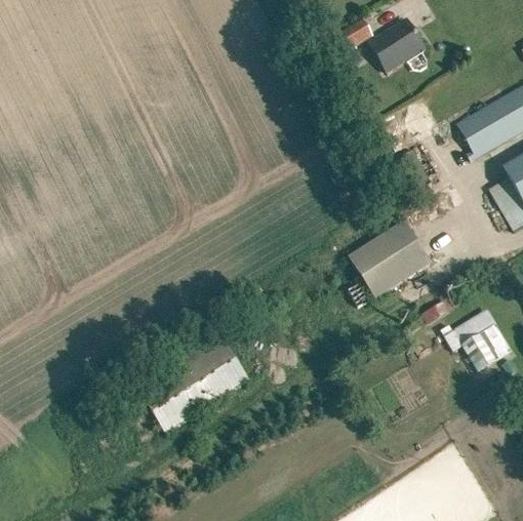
[(358,49),(356,46),(373,36),(363,18),(328,39),(340,59),(358,49)]
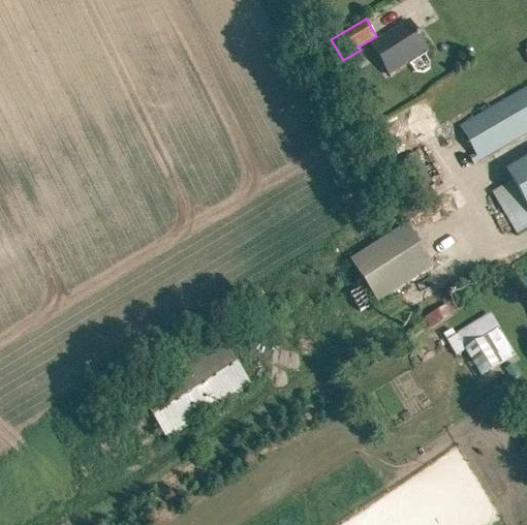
[(405,22),(373,41),(391,70),(427,49),(413,26),(409,28),(405,22)]
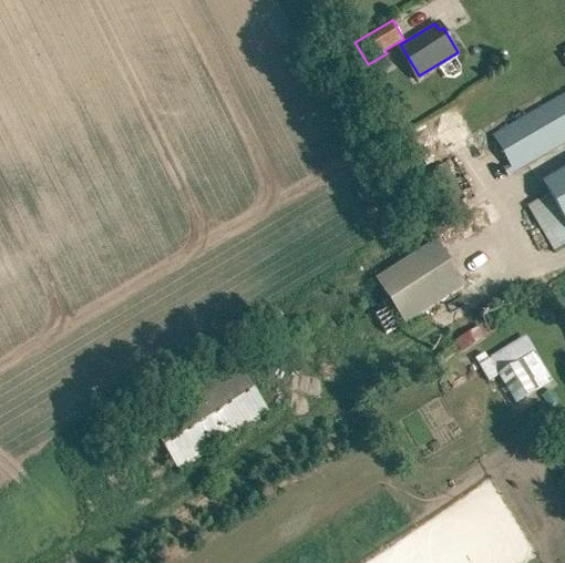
[(564,91),(493,133),(514,170),(564,140),(564,91)]
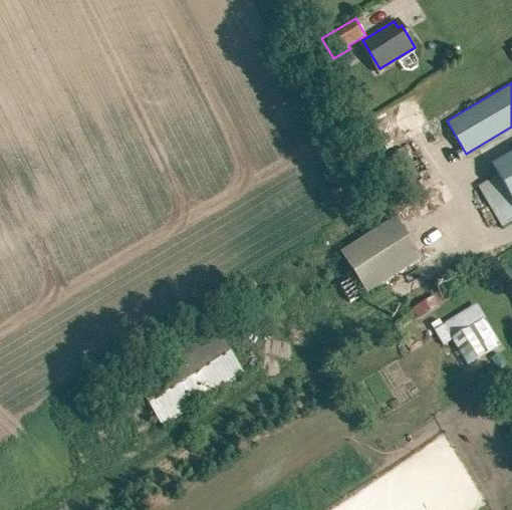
[(406,146),(390,155),(405,182),(421,173),(406,146)]
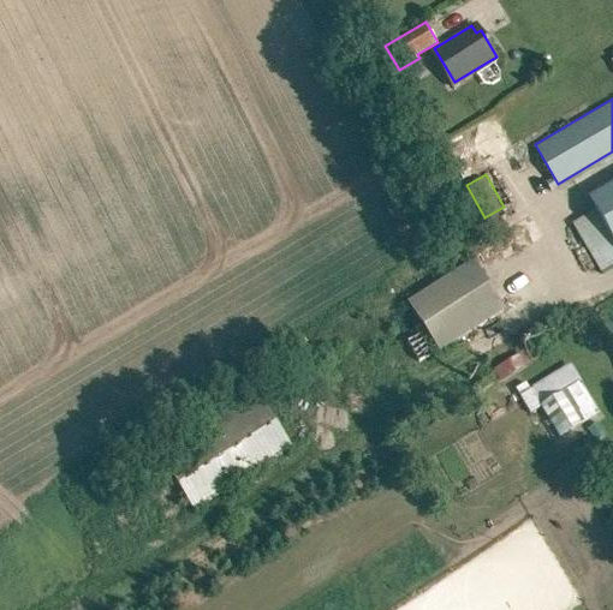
[(612,196),(596,208),(612,235),(612,196)]
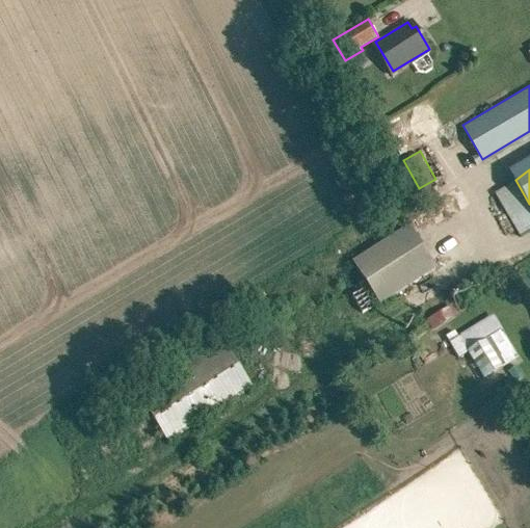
[(352,260),(380,304),(438,267),(409,223),(352,260)]
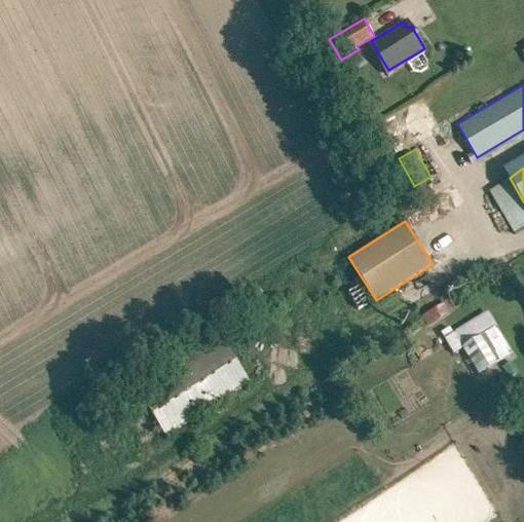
[(446,299),(422,313),(428,324),(452,310),(446,299)]
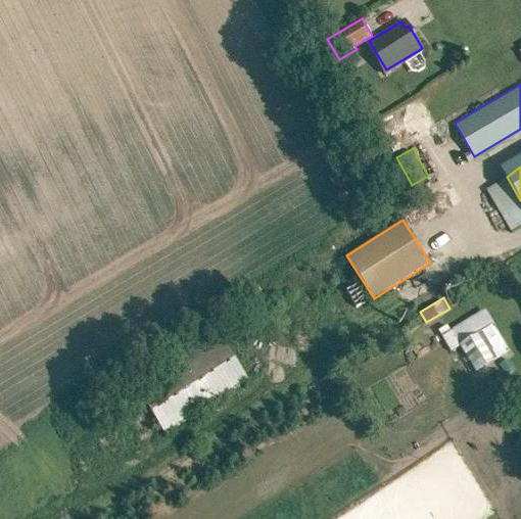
[(447,324),(439,329),(452,349),(460,344),(476,370),(510,349),(492,322),(494,322),(485,308),(452,329),(447,324)]
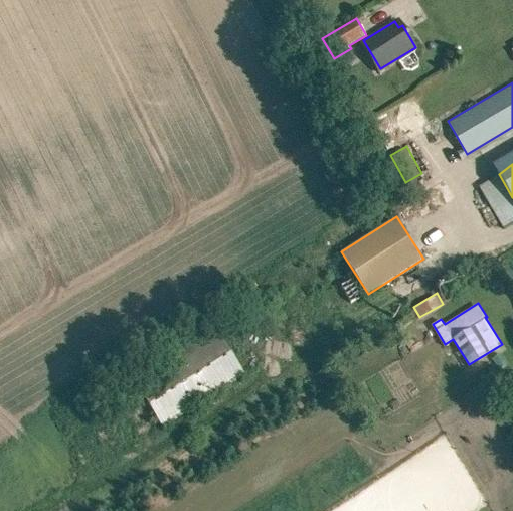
[(137,382),(163,423),(244,371),(217,330),(137,382)]
